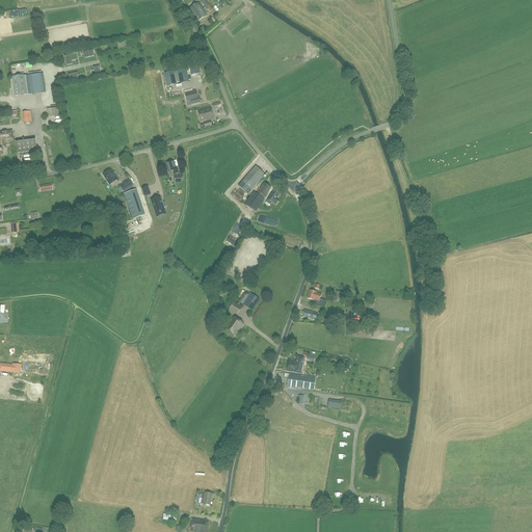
[(212,10),(206,0),(203,0),(202,1),(208,12),(212,10)]
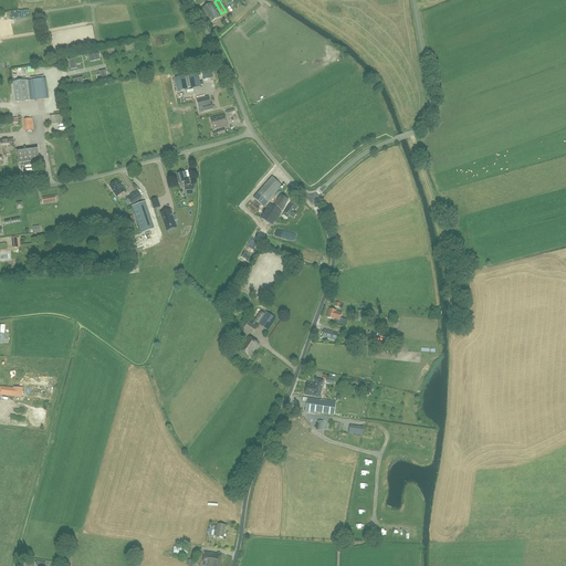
[(210,23),(220,17),(212,3),(201,9),(210,23)]
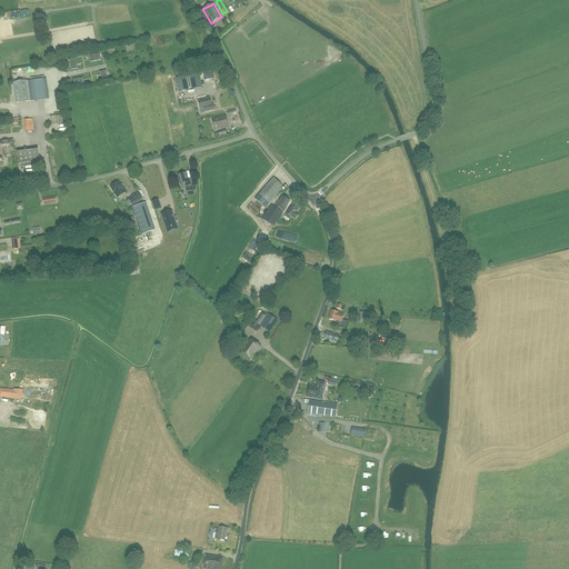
[(215,78),(212,70),(202,72),(203,80),(215,78)]
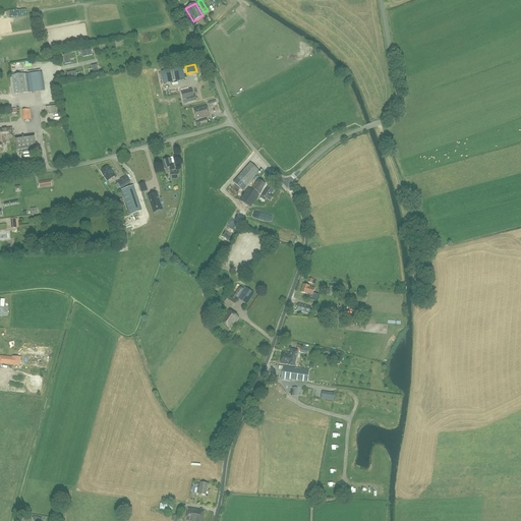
[(182,67),(173,69),(176,81),(185,79),(182,67)]
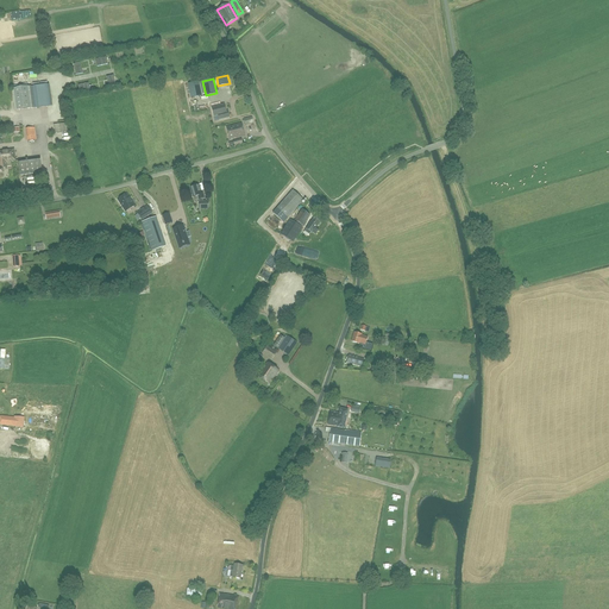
[(202,95),(199,81),(188,83),(190,98),(202,95)]
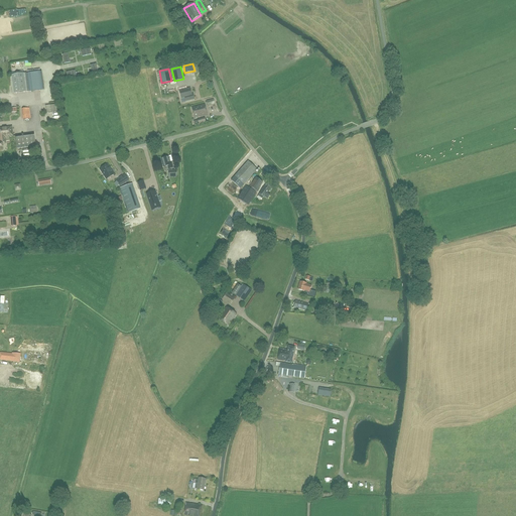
[(41,72),(23,74),(26,92),(43,89),(41,72)]
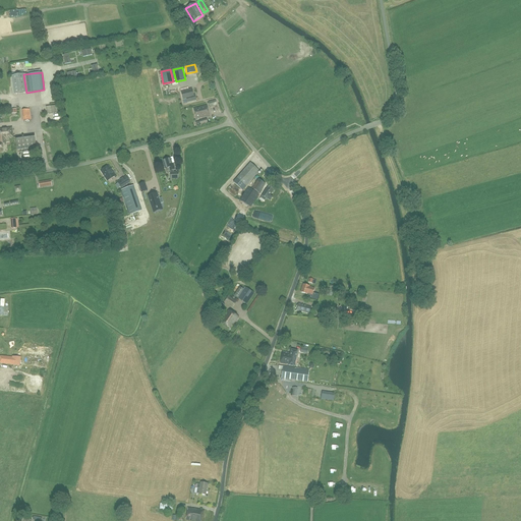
[(12,76),(14,94),(26,93),(23,74),(12,76)]
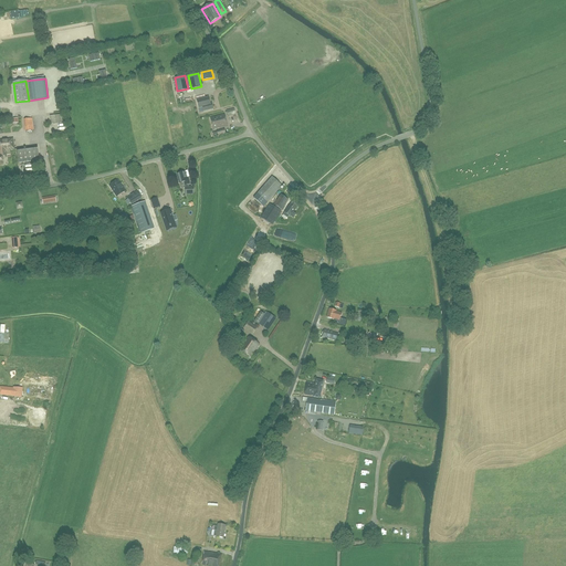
[(203,112),(213,108),(211,102),(208,103),(209,104),(202,106),(203,112)]
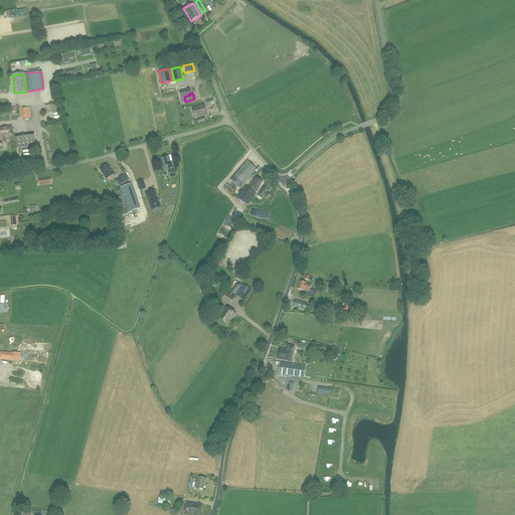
[(57,104),(47,105),(48,113),(58,111),(57,104)]
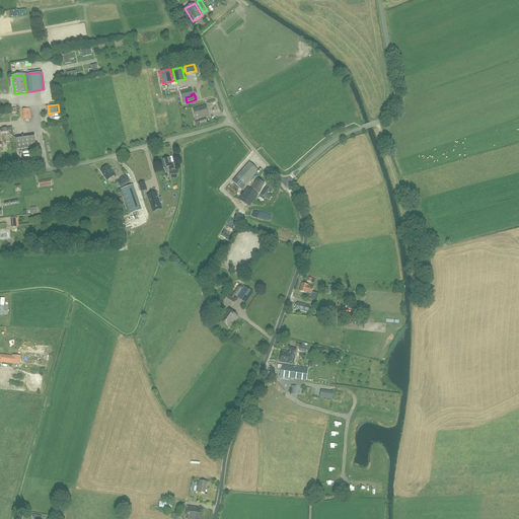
[(209,116),(206,105),(193,108),(196,119),(209,116)]
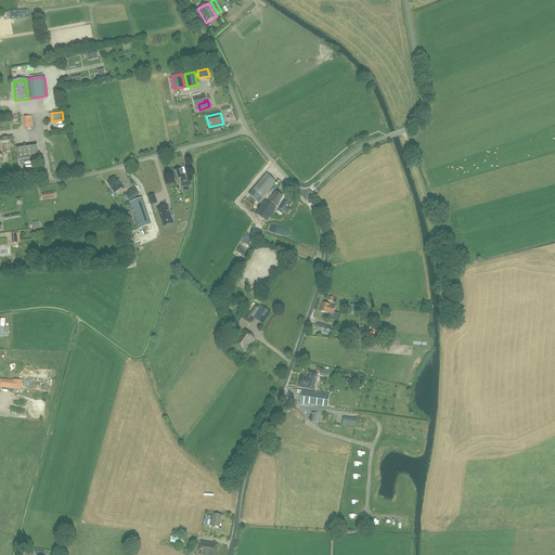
[(23,116),(25,128),(33,127),(31,115),(23,116)]
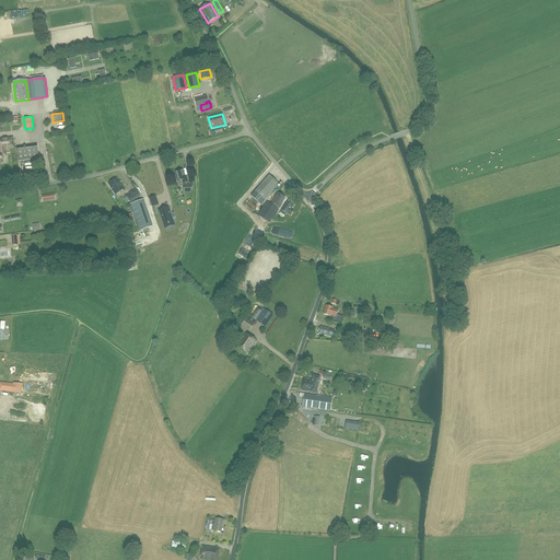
[(0,163),(3,163),(3,156),(7,155),(6,149),(14,148),(12,138),(0,139),(0,149),(1,152),(0,151),(0,163)]
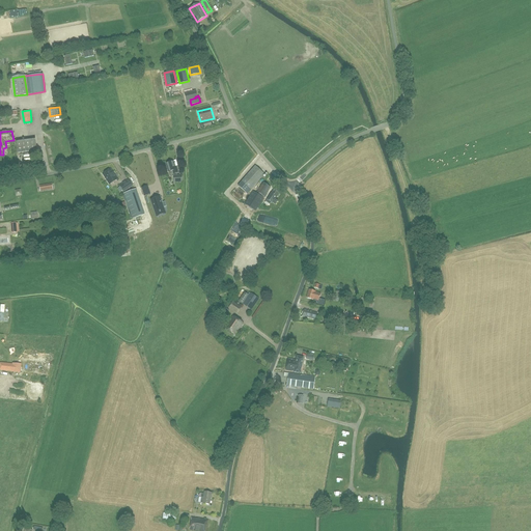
[(29,138),(29,140),(17,141),(18,152),(35,150),(34,138),(29,138)]
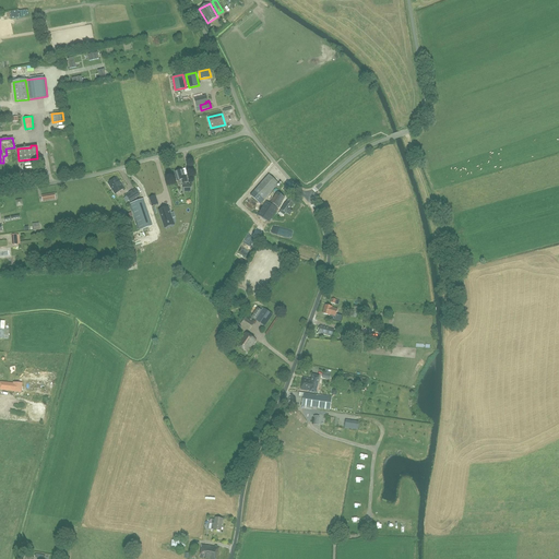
[(177,181),(178,181),(179,187),(182,186),(182,192),(192,192),(191,183),(187,185),(186,182),(187,181),(186,177),(185,177),(182,169),(175,173),(177,181)]
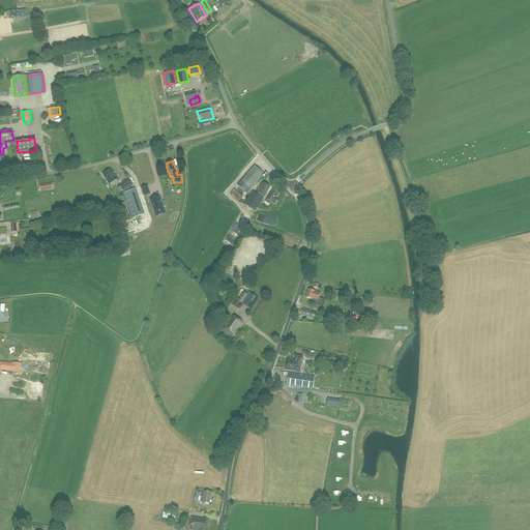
[(33,170),(33,168),(32,162),(22,164),(23,172),(33,170)]
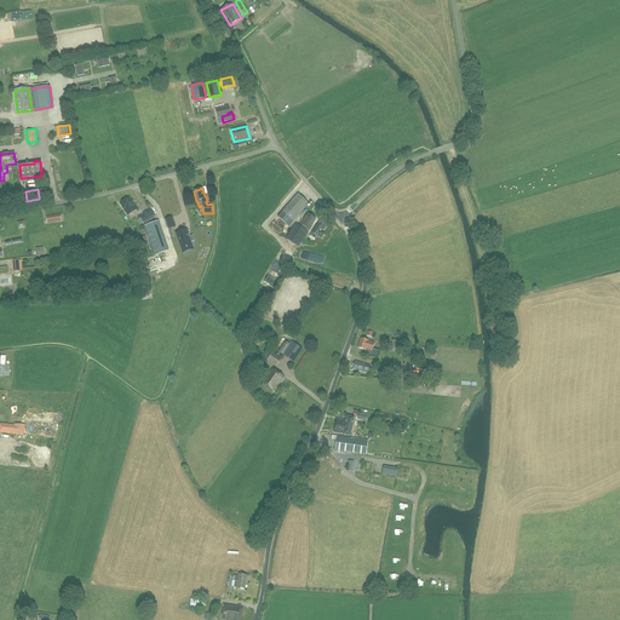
[(293,222),(309,204),(298,194),(282,212),(293,222)]
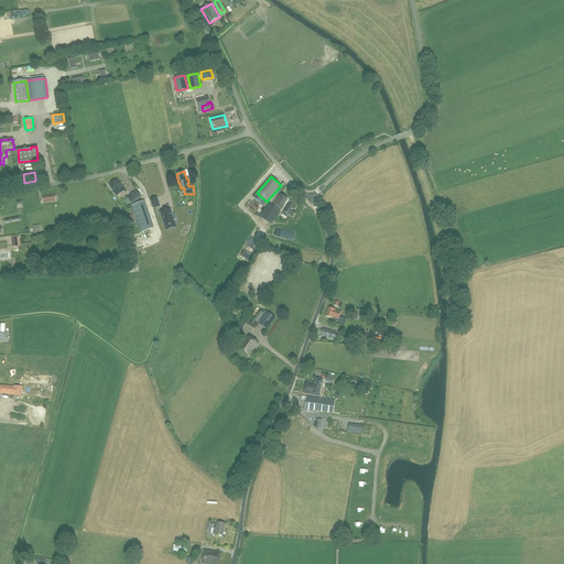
[(125,191),(118,180),(109,185),(116,196),(125,191)]
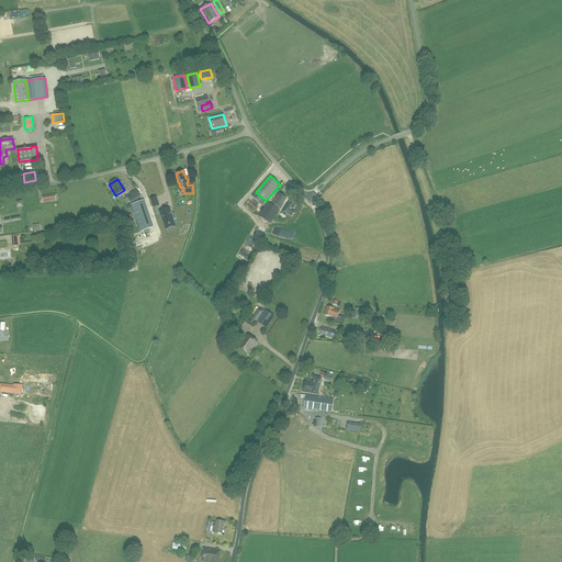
[(131,202),(137,199),(133,192),(127,197),(127,198),(131,201),(131,202)]
